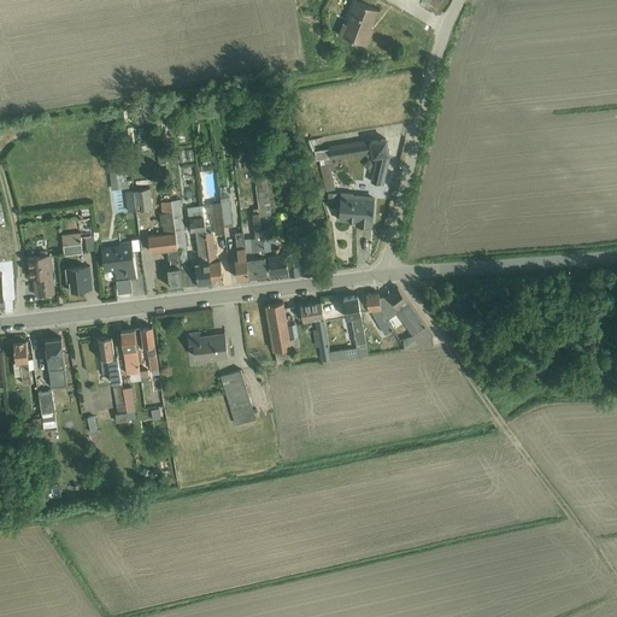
[(339,0),(335,9),(344,12),(347,4),(339,0)]
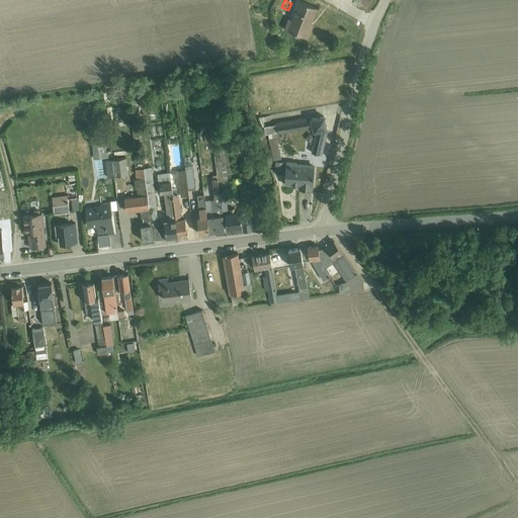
[(288,18),(284,28),(308,38),(312,28),(310,27),(312,22),(317,8),(298,0),(290,19),(288,18)]
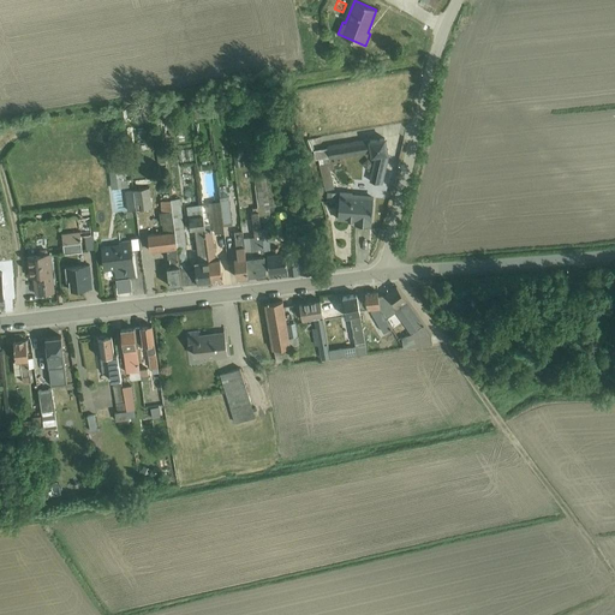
[(207,103),(208,113),(218,112),(216,102),(207,103)]
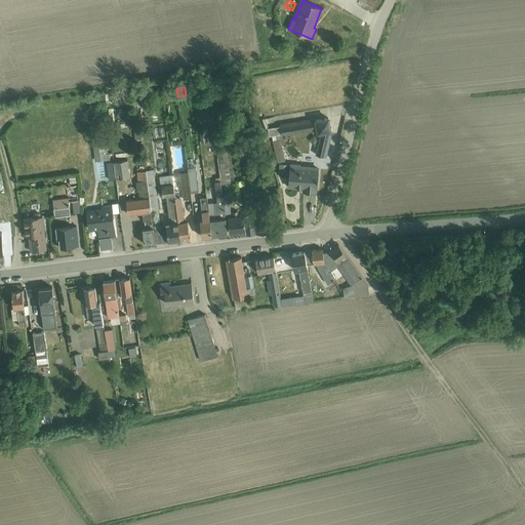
[(139,118),(138,115),(132,115),(135,131),(134,131),(135,143),(134,143),(135,147),(143,145),(139,118)]
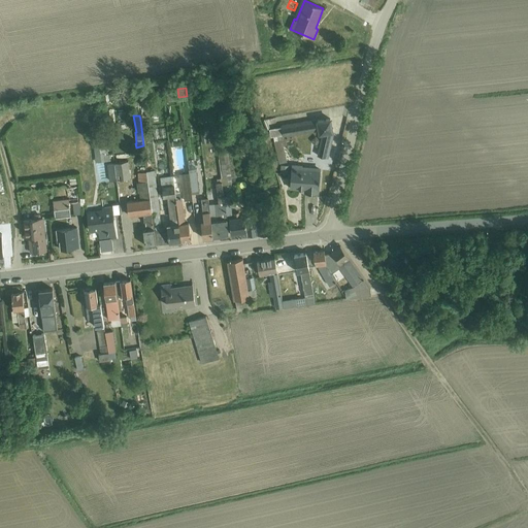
[(282,127),(269,129),(270,134),(273,136),(279,163),(287,162),(282,140),(284,139),(283,136),(318,130),(319,134),(323,134),(318,156),(329,158),(332,131),(330,119),(282,127)]
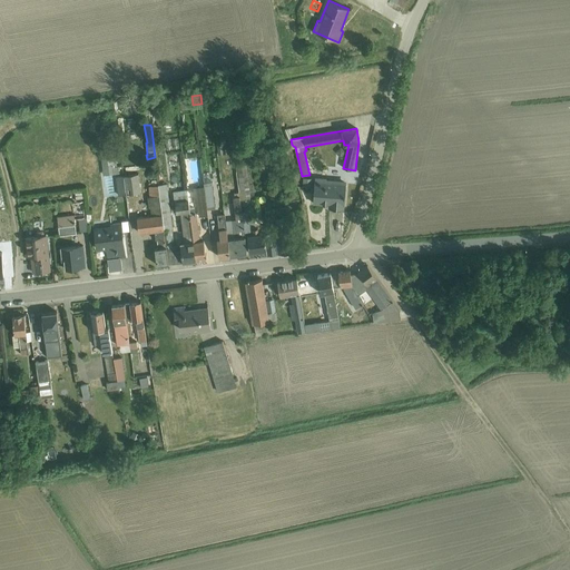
[(341,147),(335,151),(341,157),(346,153),(341,147)]
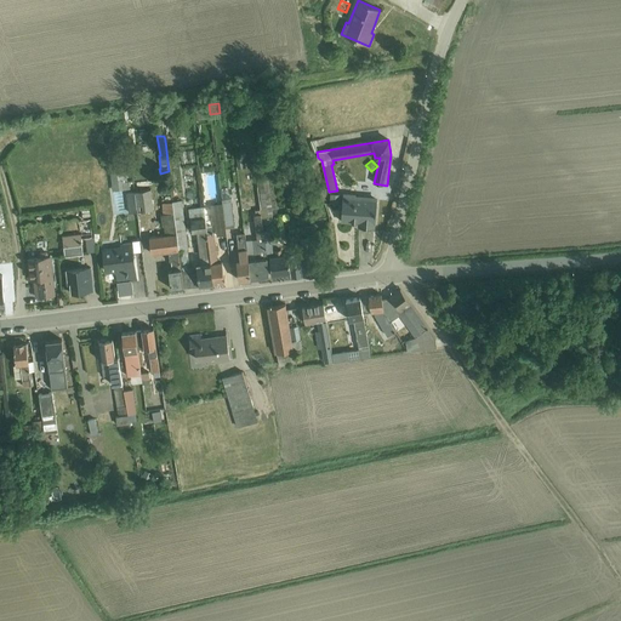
[(114,166),(109,166),(112,191),(130,188),(127,167),(114,169),(114,166)]
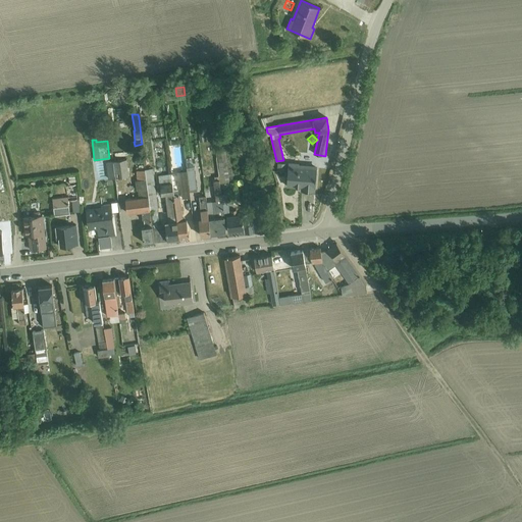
[(219,175),(221,191),(227,190),(230,189),(229,180),(232,180),(228,145),(224,146),(224,144),(220,144),(220,140),(215,140),(219,175)]
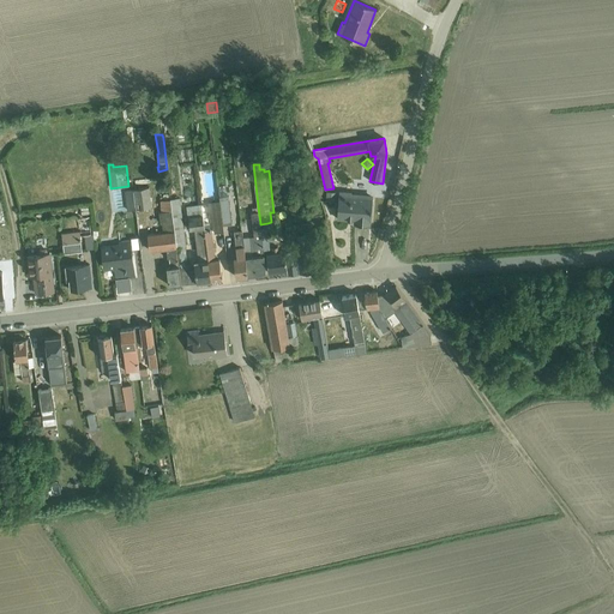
[(133,190),(136,209),(152,208),(150,187),(133,190)]
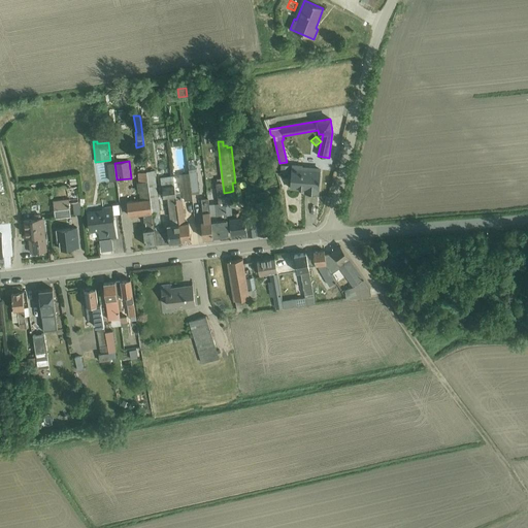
[(117,179),(114,163),(107,164),(109,180),(117,179)]
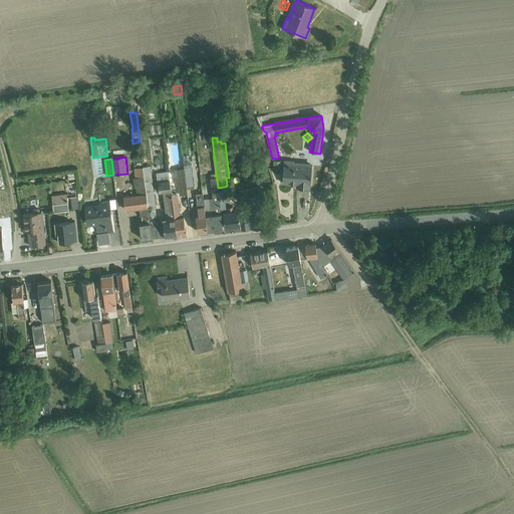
[(273,160),(272,168),(281,169),(282,161),(273,160)]
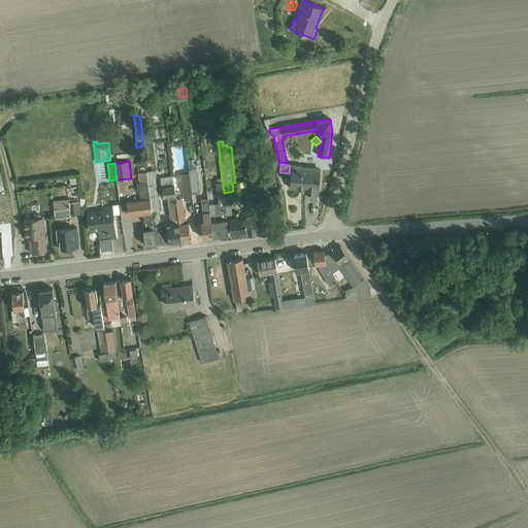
[(292,164),(290,188),(305,189),(305,193),(318,194),(320,167),(302,166),(302,165),(292,164)]
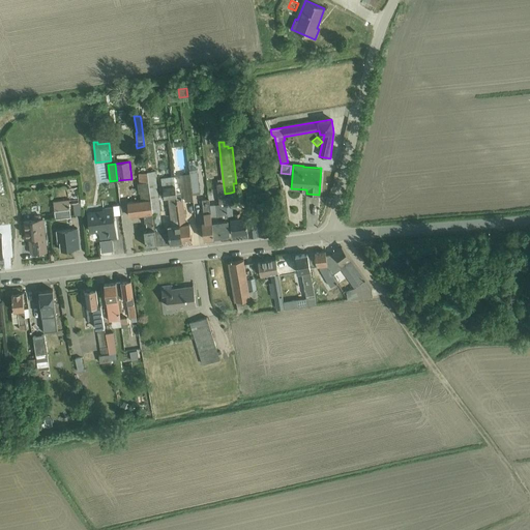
[(189,173),(193,194),(201,194),(197,169),(189,169),(189,173)]
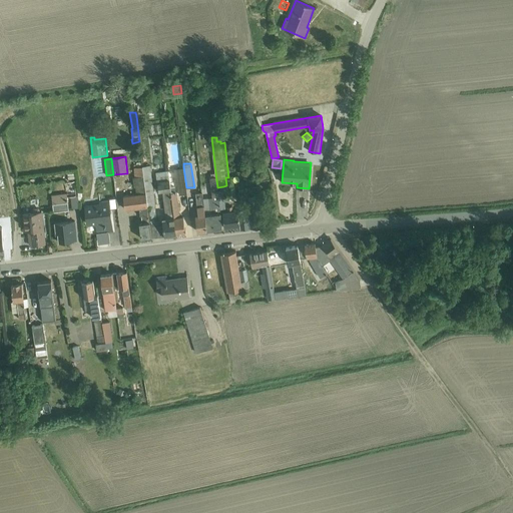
[(142,166),(151,237),(176,234),(171,192),(168,170),(155,171),(157,180),(159,192),(162,191),(165,217),(162,217),(163,224),(158,224),(158,221),(157,222),(155,204),(150,164),(142,166)]
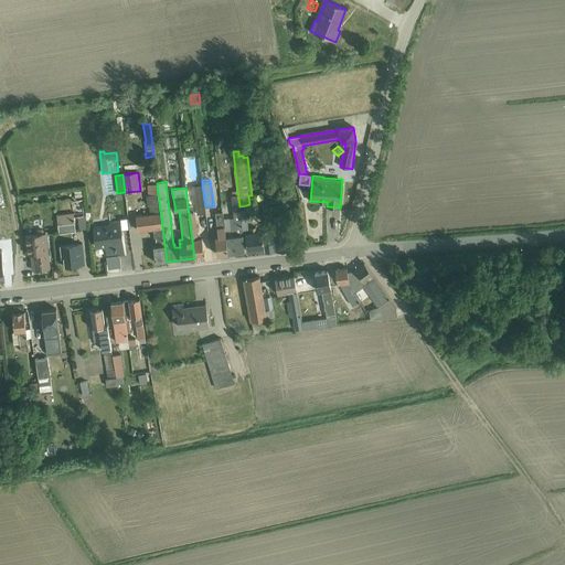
[(167,262),(157,183),(147,184),(148,194),(147,195),(148,205),(149,205),(150,213),(136,215),(138,231),(153,228),(155,237),(156,237),(157,245),(153,246),(156,263),(167,262)]
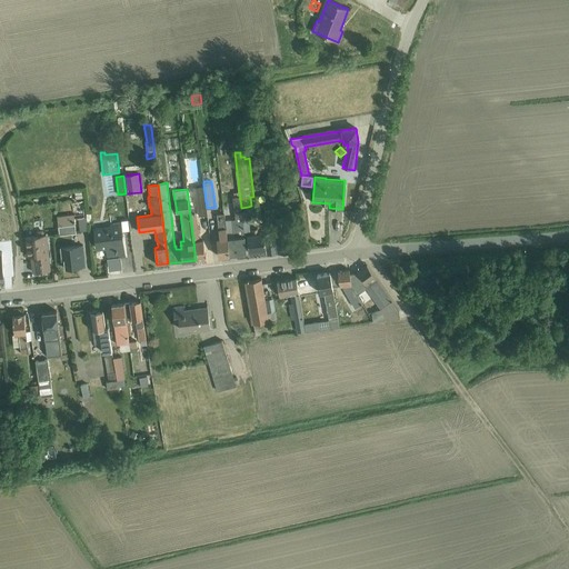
[(207,208),(203,186),(193,187),(196,205),(198,203),(199,216),(208,215),(207,208)]
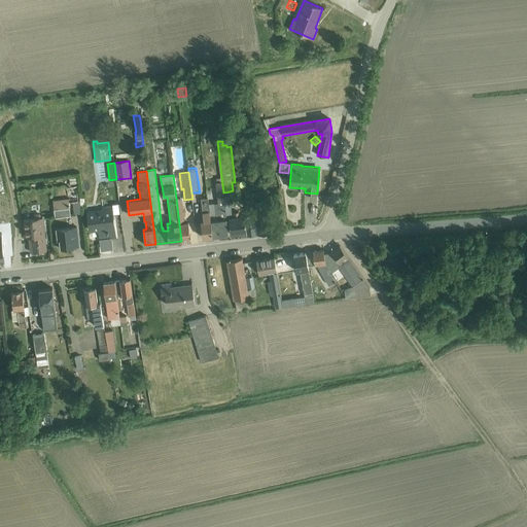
[(77,175),(70,176),(71,190),(79,190),(77,175)]
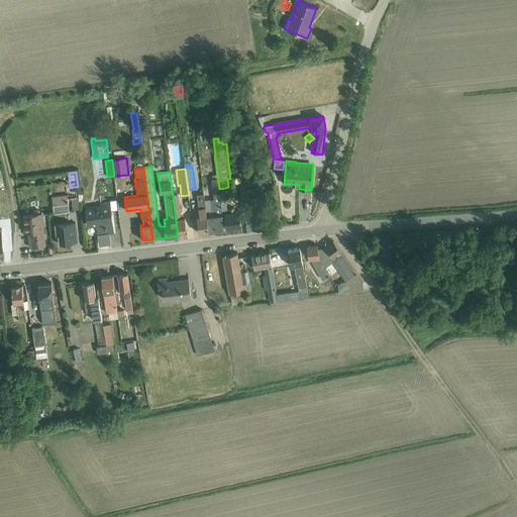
[(205,200),(209,231),(224,229),(222,210),(219,189),(217,174),(212,175),(213,178),(211,178),(214,199),(205,200)]
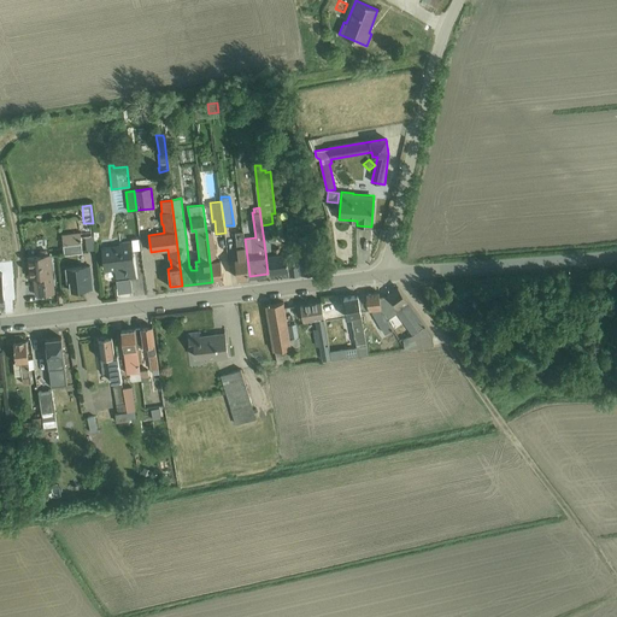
[(95,241),(94,230),(93,223),(84,224),(87,250),(95,248),(95,241)]
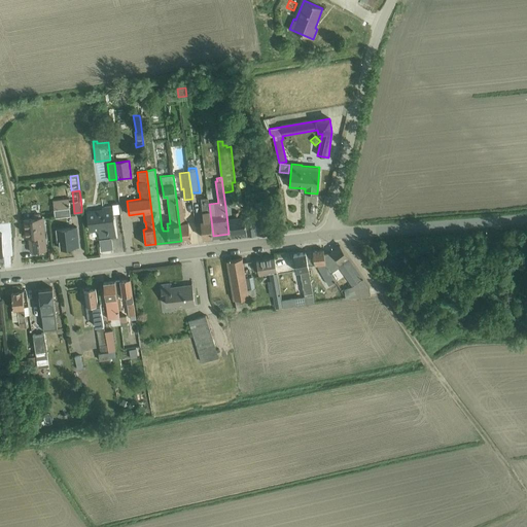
[(235,216),(229,217),(231,234),(246,232),(246,236),(257,234),(272,233),(267,190),(250,191),(253,220),(245,221),(244,215),(239,216),(239,211),(234,212),(235,216)]
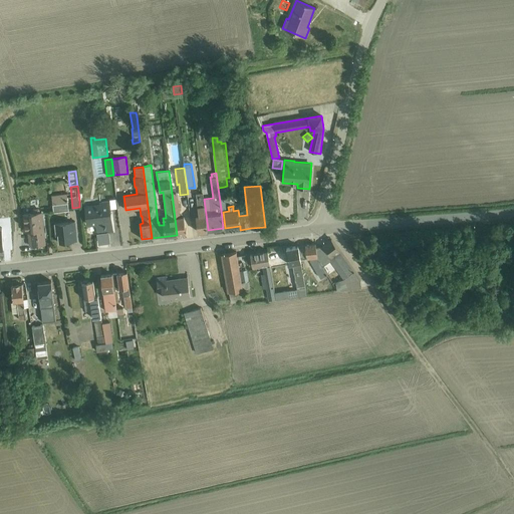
[(218,188),(221,209),(226,209),(224,187),(218,188)]
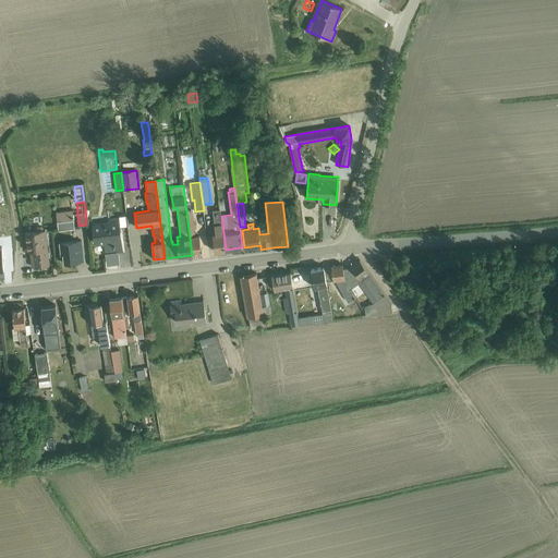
[(186,209),(192,255),(202,254),(199,234),(196,235),(195,225),(196,223),(196,219),(194,219),(192,208),(186,209)]
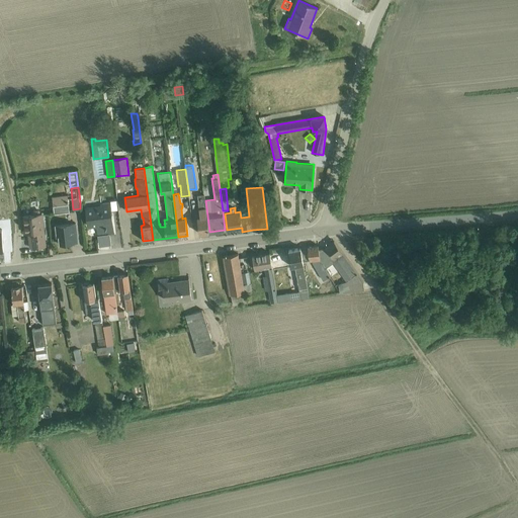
[(68,194),(52,196),(54,213),(70,211),(68,194)]
